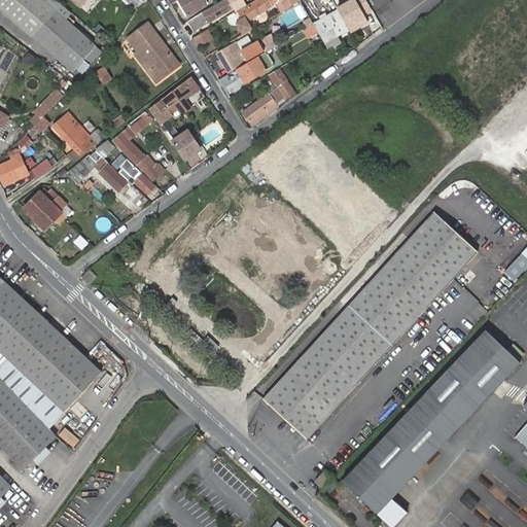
[(0,0),(0,10),(31,38),(37,32),(77,67),(95,47),(65,22),(42,2),(40,0),(0,0)]
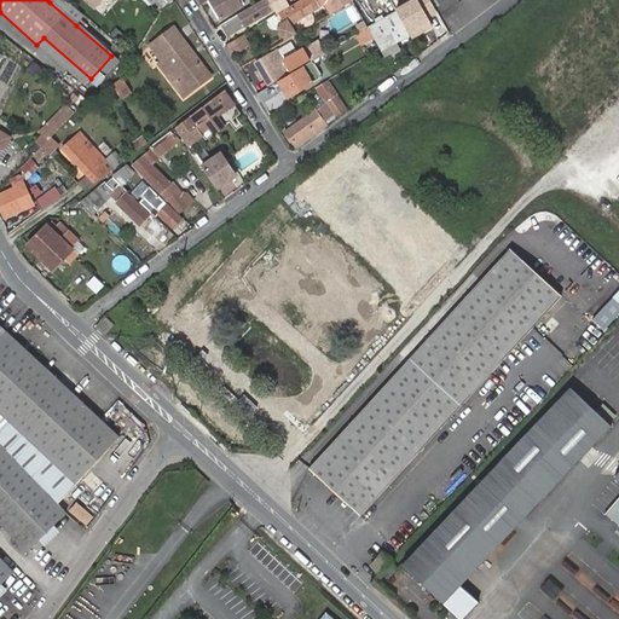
[(64,0),(51,0),(50,3),(76,25),(82,17),(64,0)]
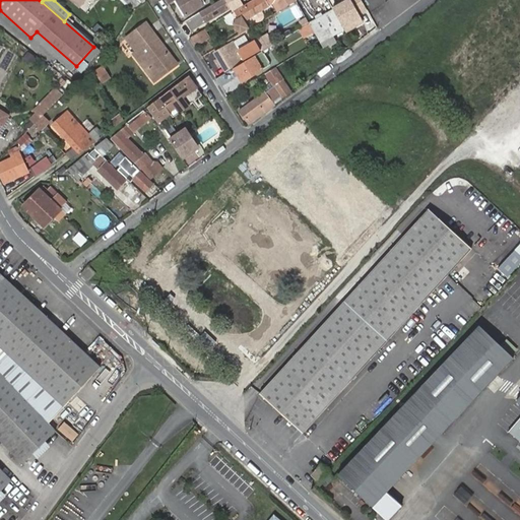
[(85,0),(68,0),(78,9),(85,0)]
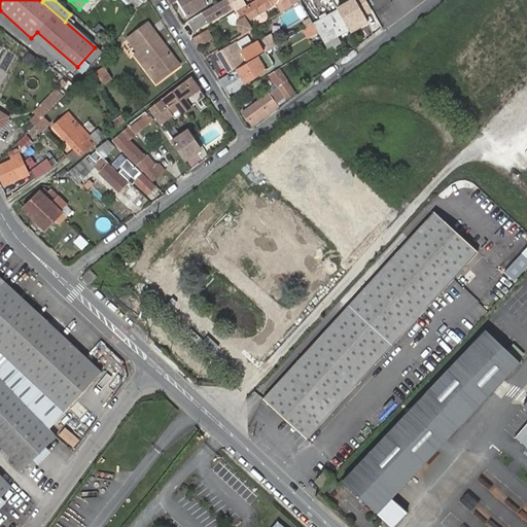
[(168,0),(171,4),(177,0),(178,0),(188,15),(206,4),(203,0),(168,0)]
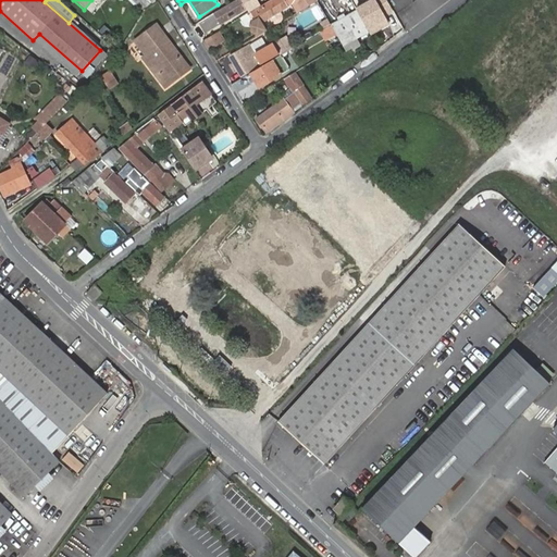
[(214,12),(199,21),(205,31),(229,17),(232,23),(239,17),(259,5),(255,0),(235,0),(214,13),(214,12)]
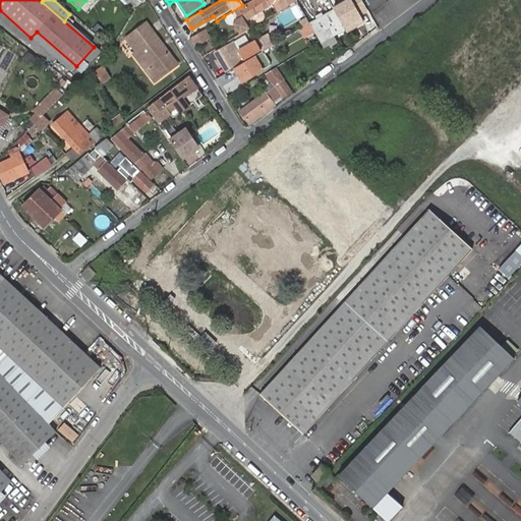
[(250,0),(242,5),(224,16),(228,21),(233,23),(239,35),(250,29),(245,19),(252,15),(261,10),(275,2),(280,10),(296,0),(250,0)]
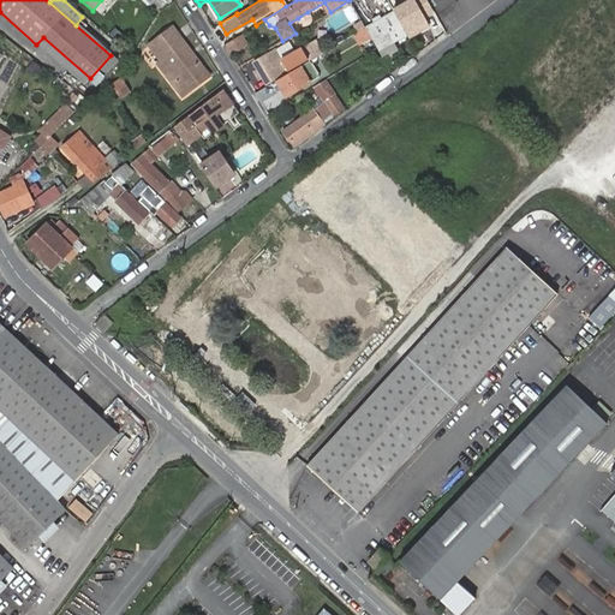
[(405,0),(392,7),(393,10),(407,34),(407,36),(427,25),(425,23),(422,16),(431,11),(425,0),(405,0)]
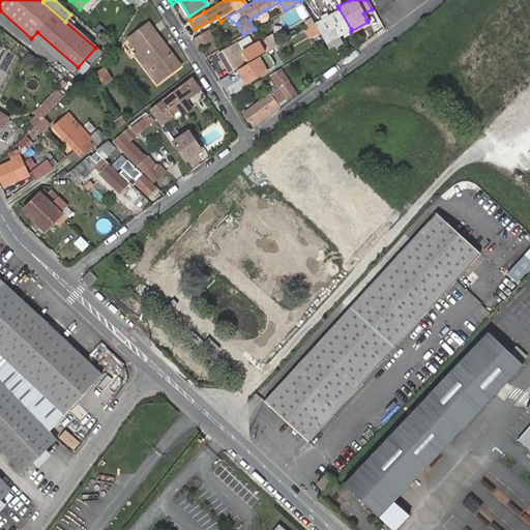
[(324,40),(329,50),(342,42),(341,35),(351,29),(339,8),(315,22),(324,40)]
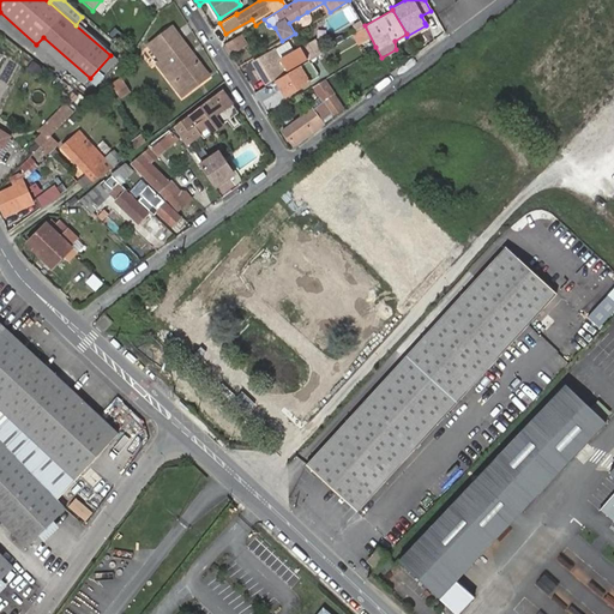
[(307,12),(298,18),(301,24),(304,25),(307,23),(309,22),(311,18),(307,12)]
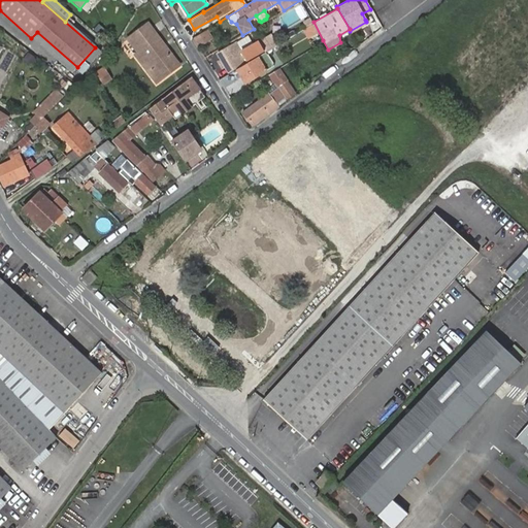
[(303,20),(307,26),(314,22),(309,15),(303,20)]
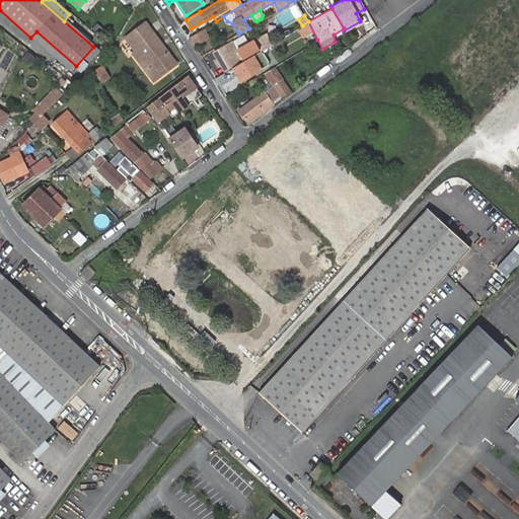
[(137,44),(151,33),(144,25),(131,36),(137,44)]
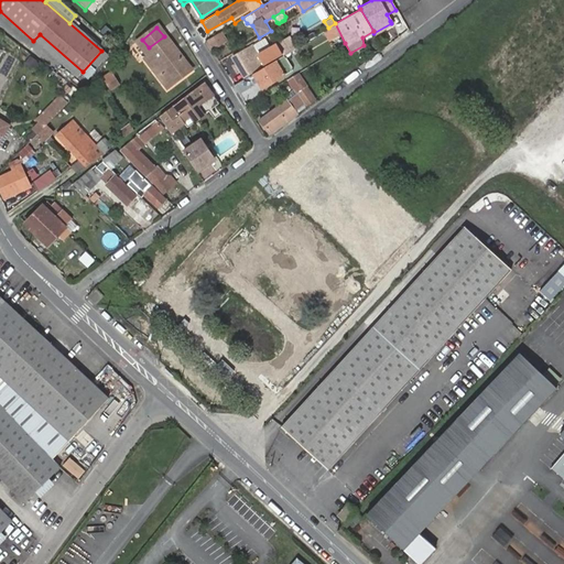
[(218,33),(206,41),(212,50),(225,42),(218,33)]
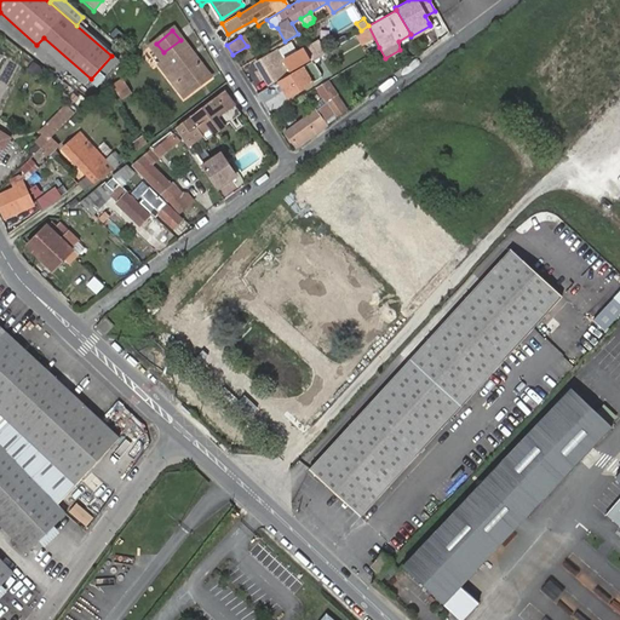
[(84,87),(91,79),(44,38),(36,45),(84,87)]
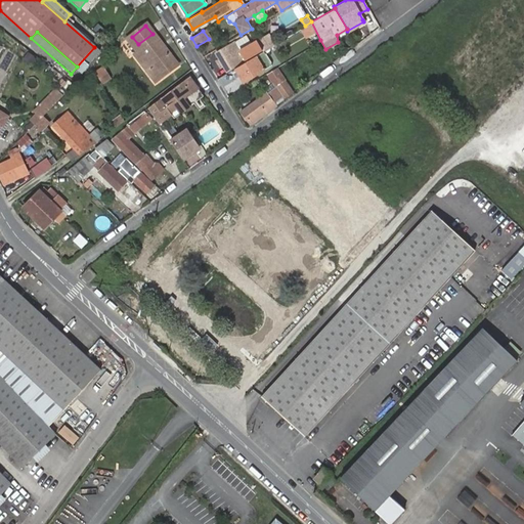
[(156,38),(153,34),(138,44),(141,49),(137,52),(133,55),(155,82),(176,64),(156,38)]
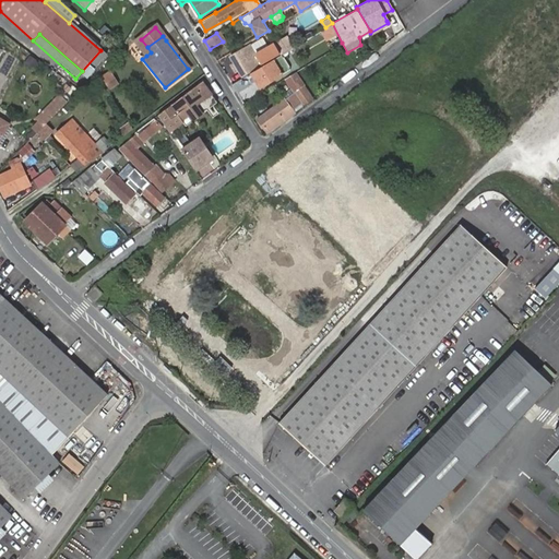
[(250,45),(230,57),(241,75),(287,48),(282,38),(269,46),(263,37),(250,46),(250,45)]
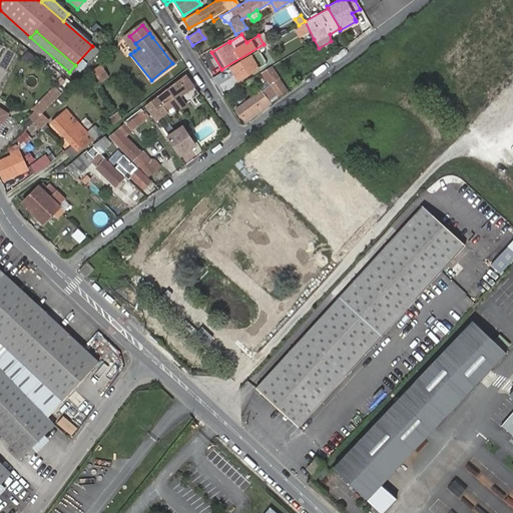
[(125,39),(131,47),(135,43),(129,36),(125,39)]
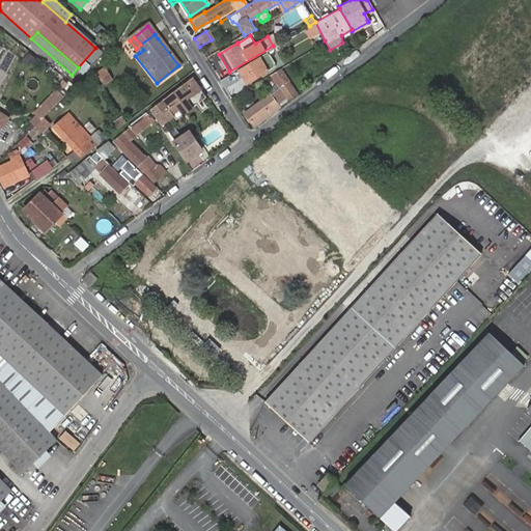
[(101,53),(95,48),(78,67),(84,73),(101,53)]
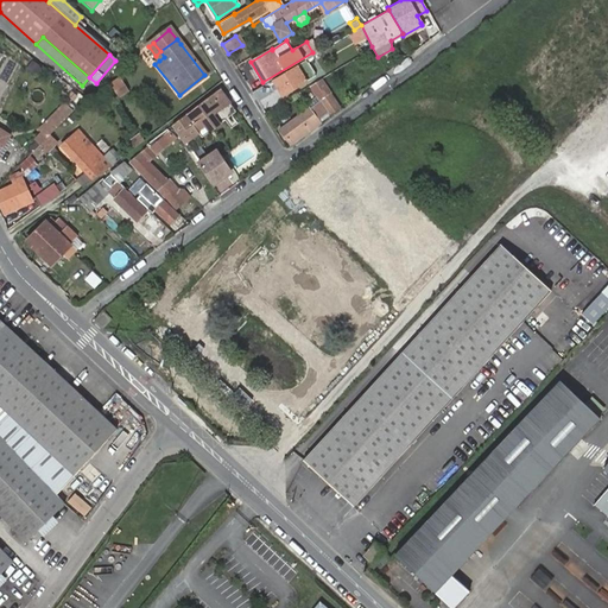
[(296,65),(273,78),(283,94),(316,75),(305,59),(296,65)]
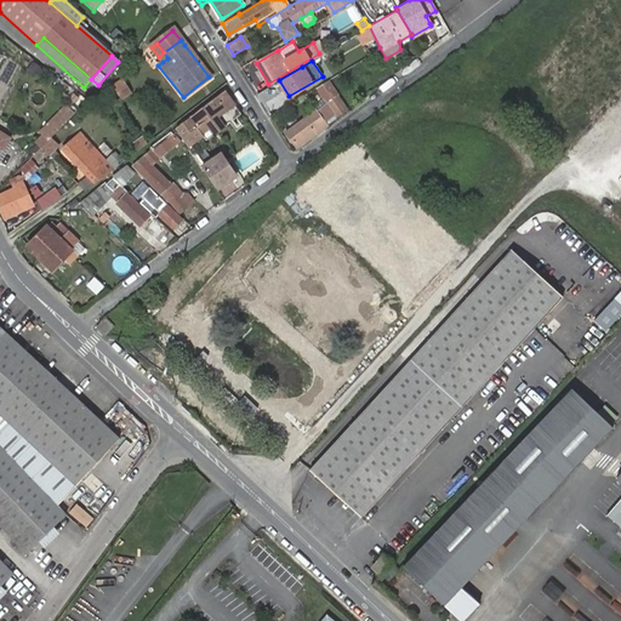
[(120,100),(131,93),(123,78),(110,84),(120,100)]
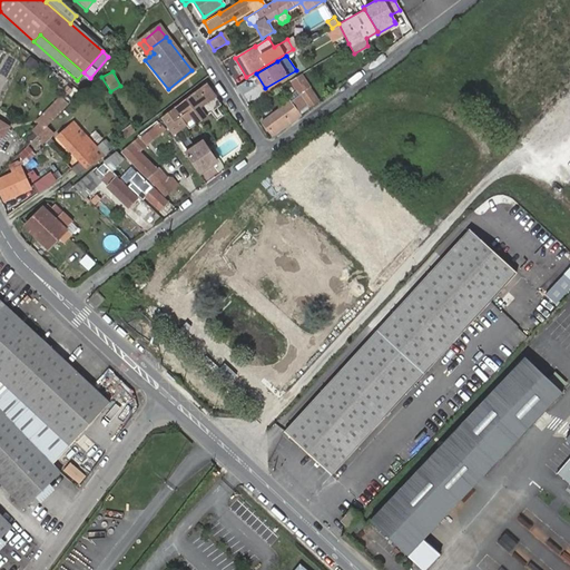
[(318,101),(301,75),(292,81),(298,91),(300,90),(304,95),(292,102),(291,101),(263,121),(269,131),(306,105),(308,108),(318,101)]
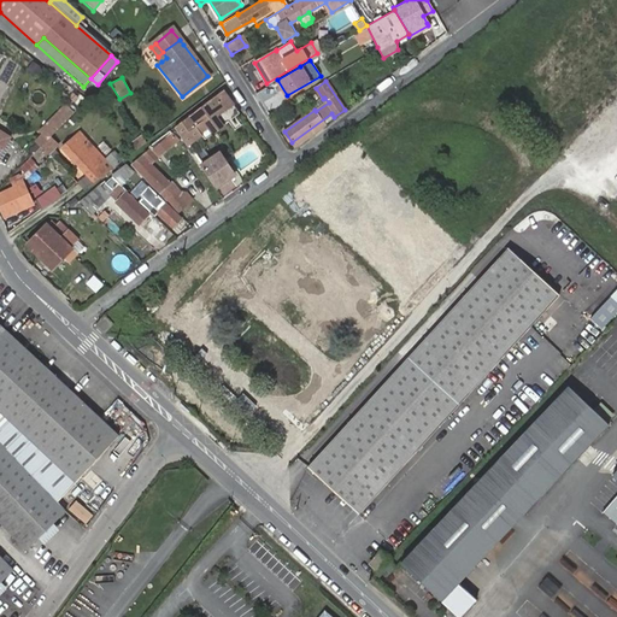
[(256,93),(260,101),(274,93),(270,84),(256,93)]
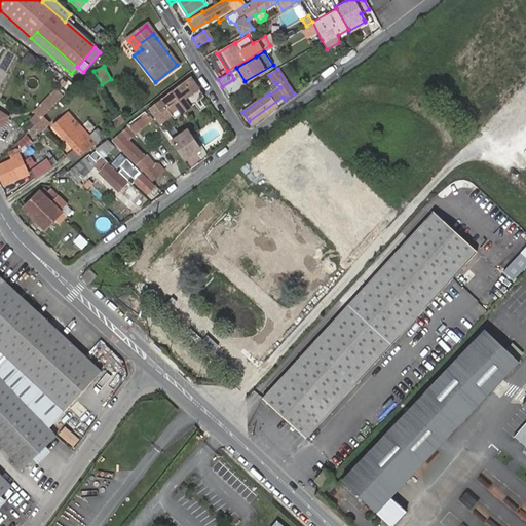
[(198,89),(189,76),(181,82),(182,84),(148,110),(157,123),(171,113),(188,101),(186,98),(198,89)]
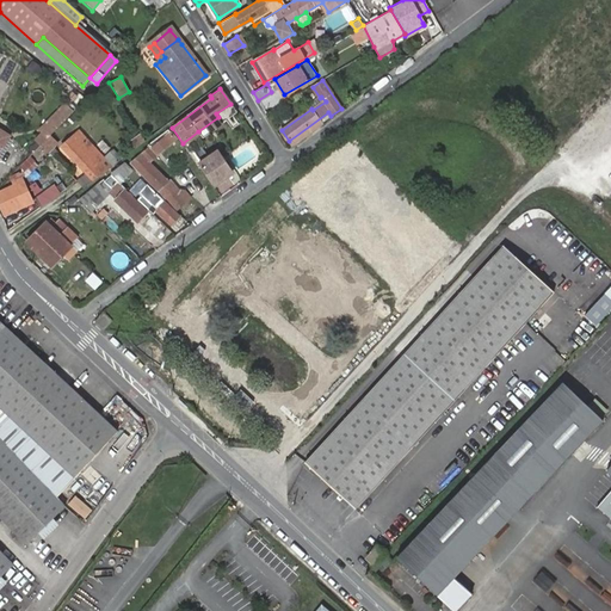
[(67,112),(71,110),(63,104),(39,129),(42,133),(45,135),(57,123),(67,112)]
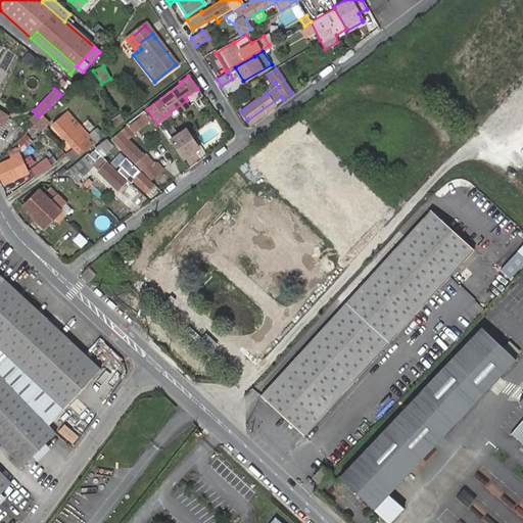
[(170,112),(172,114),(174,117),(202,95),(197,89),(185,97),(187,100),(170,112)]
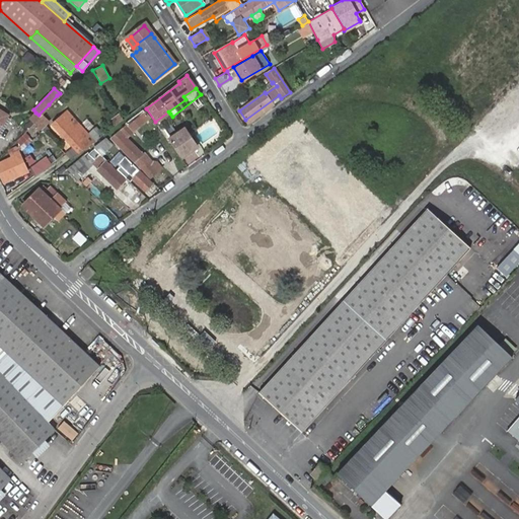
[(60,93),(57,95),(63,102),(67,98),(60,92),(60,93)]
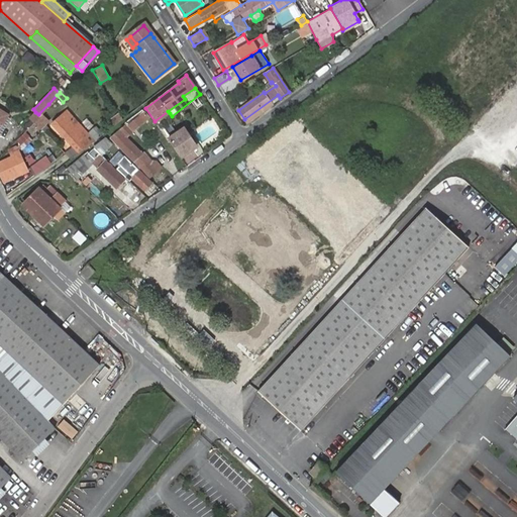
[(57,95),(48,104),(55,110),(63,102),(57,95)]
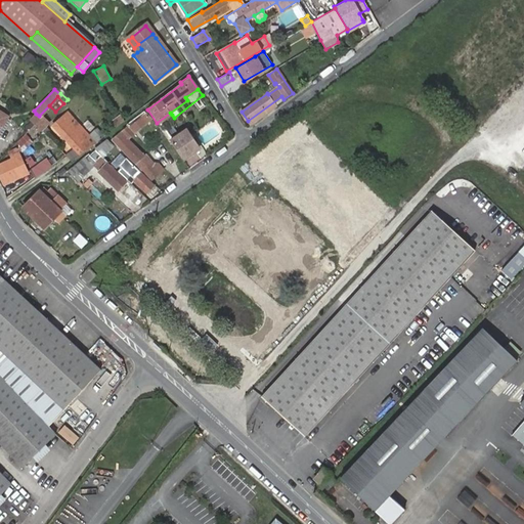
[(0,117),(5,121),(8,115),(0,110),(0,117)]
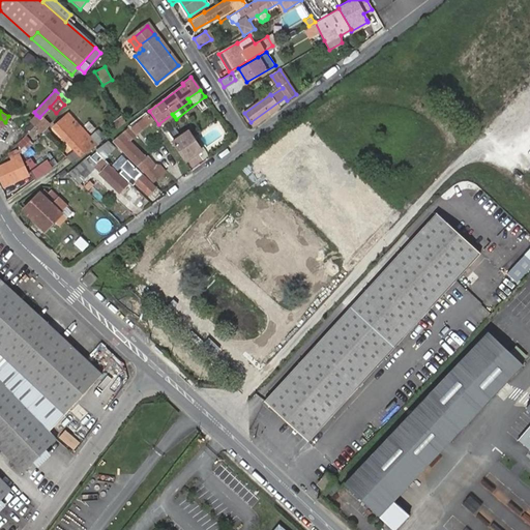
[(53,126),(75,149),(81,156),(97,144),(69,114),(53,126)]
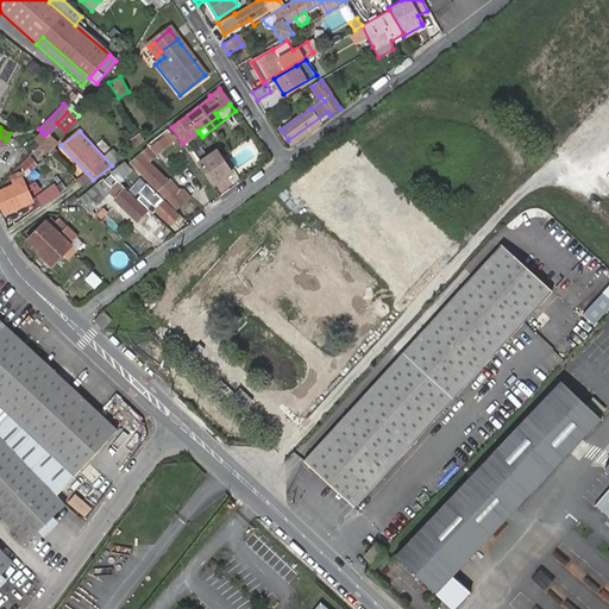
[(149,145),(130,163),(157,189),(164,199),(170,194),(177,188),(169,180),(167,181),(149,162),(175,138),(169,131),(150,146),(149,145)]
